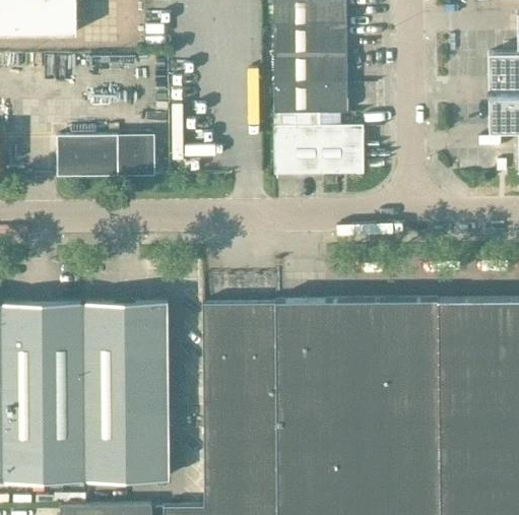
[(143,45),(142,0),(0,0),(0,56),(83,56),(82,54),(119,54),(119,45),(143,45)]
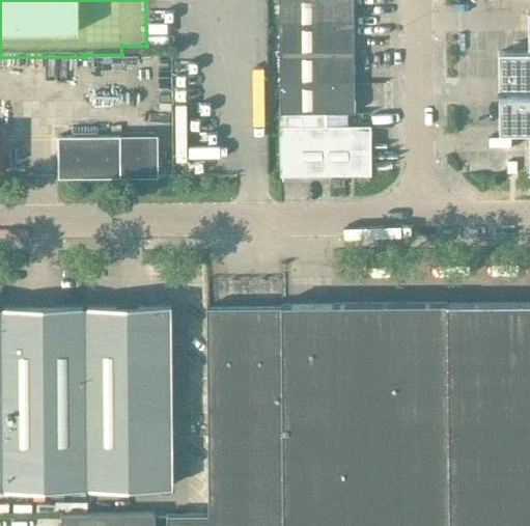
[(356,117),(355,29),(354,0),(279,0),(281,118),(356,117)]
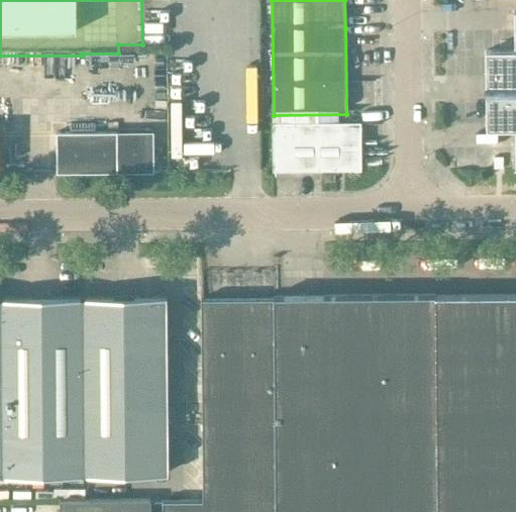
[(515,54),(487,55),(488,133),(515,133),(515,54)]
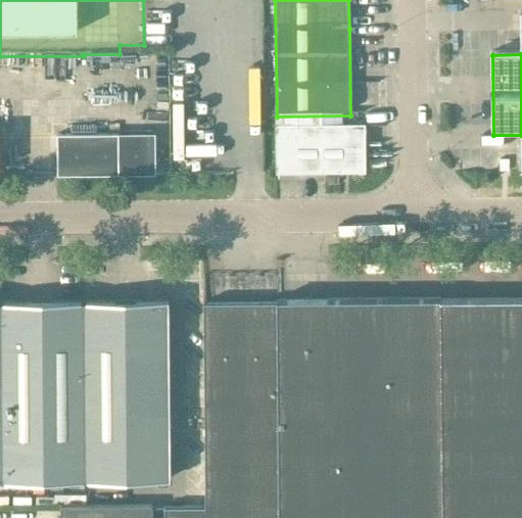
[(367,176),(366,127),(277,128),(278,177),(367,176)]
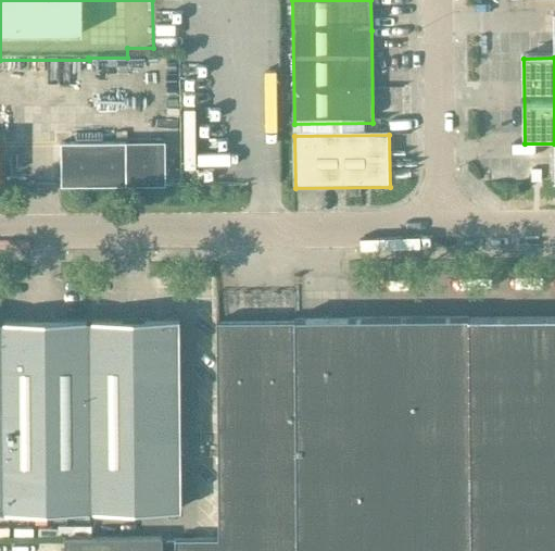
[(166,190),(166,146),(61,147),(62,191),(166,190)]
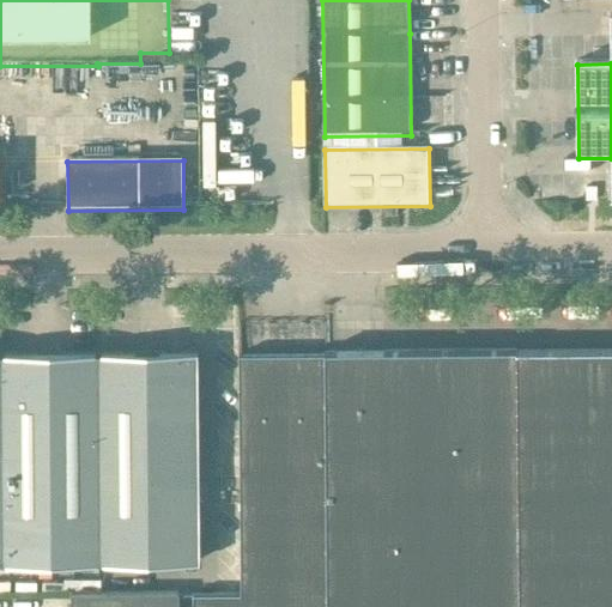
[(611,354),(517,357),(517,354),(326,357),(326,359),(240,360),(242,599),(194,599),(194,606),(611,606),(611,354)]
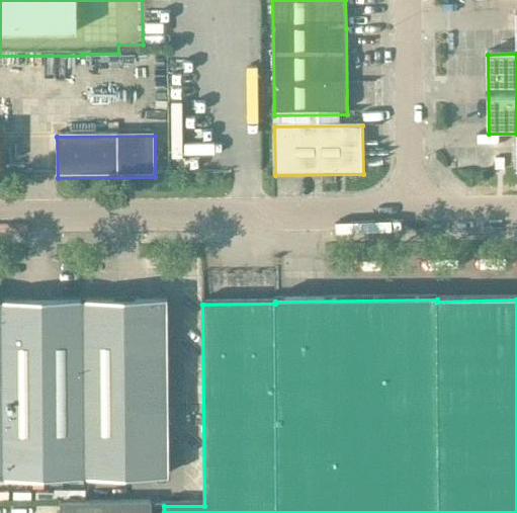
[(0,480),(169,479),(167,302),(0,303),(0,480)]
